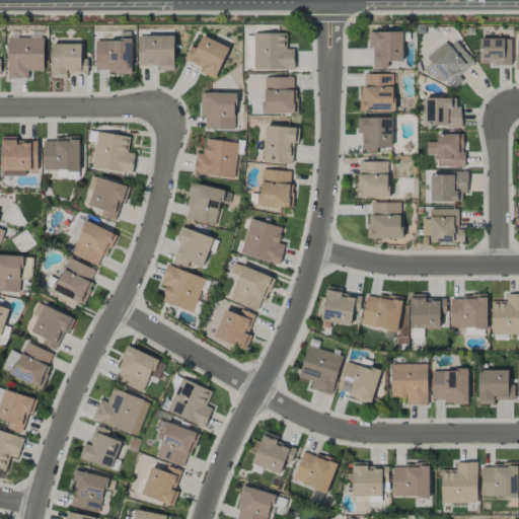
[(402,31),(369,31),(369,48),(372,48),(373,68),(388,68),(388,61),(402,61),(402,31)]
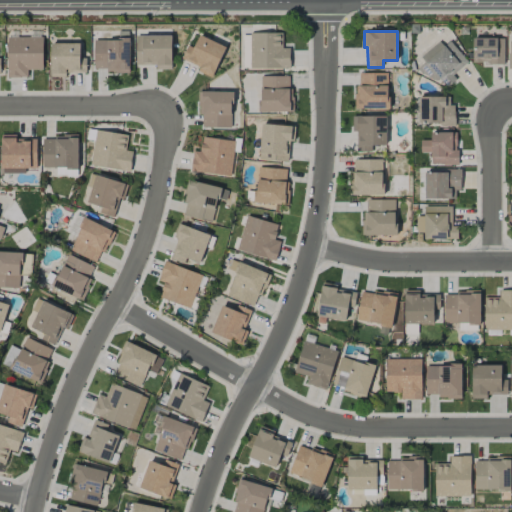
[(281,32),(249,33),(250,69),(290,68),(289,48),(281,48),(281,32)]
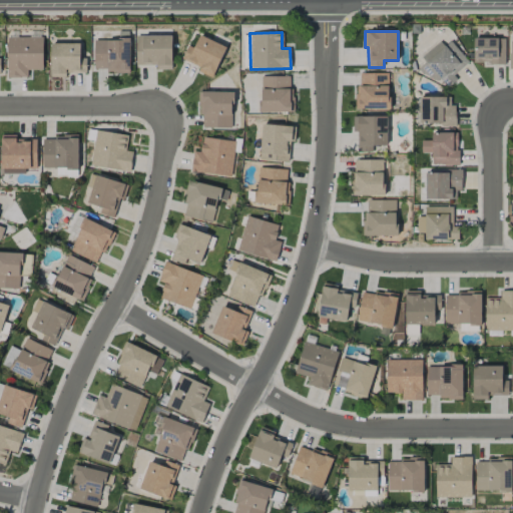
[(172,35),(136,35),(135,65),(156,65),(156,69),(171,69),(172,35)]
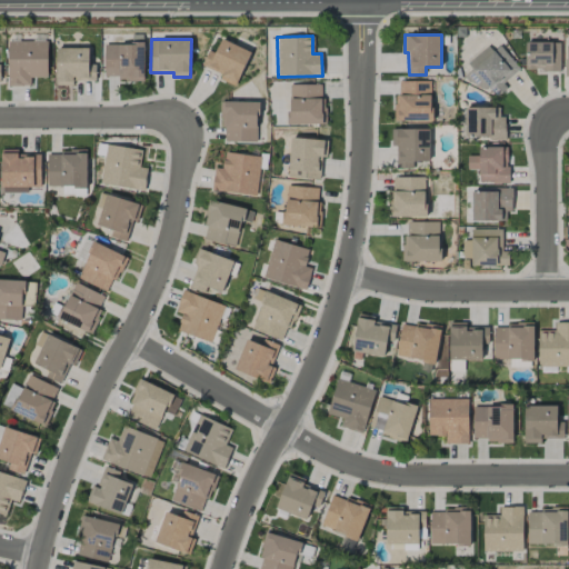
[(215,53),(208,50),(201,66),(221,75),(219,79),(236,87),(250,52),(220,39),(215,53)]
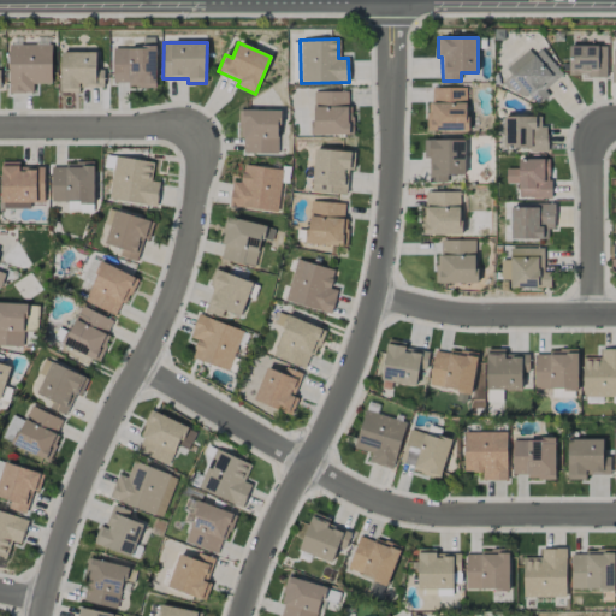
[(51,45),(9,45),(10,94),(33,93),(33,84),(52,84),(51,45)]
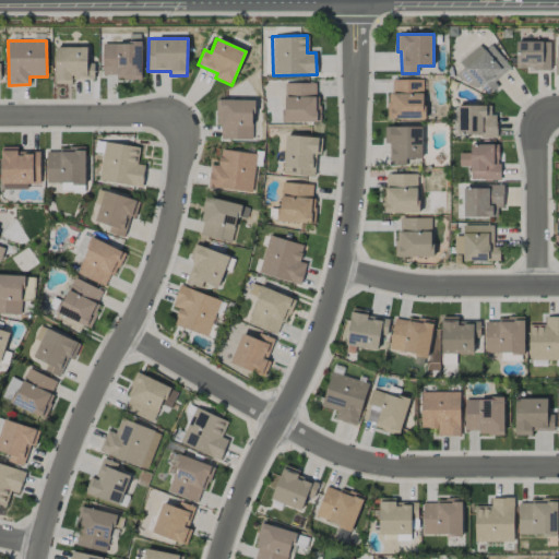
[(511,68),(487,40),(461,64),(463,68),(459,72),(484,98),(498,86),(495,82),(511,68)]
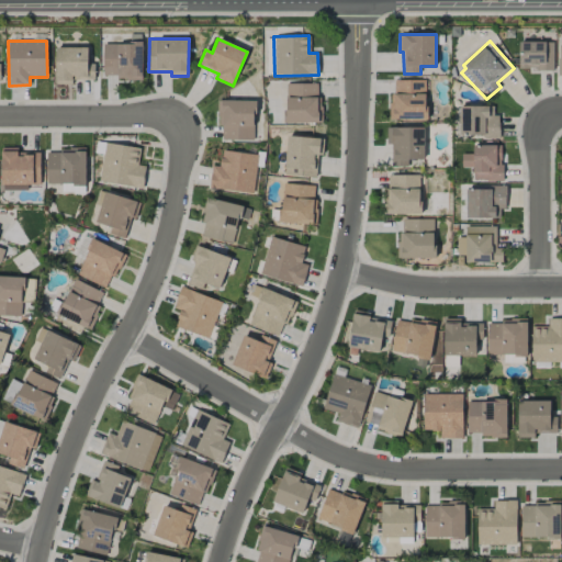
[(553,42),(519,42),(518,69),(552,69),(553,42)]
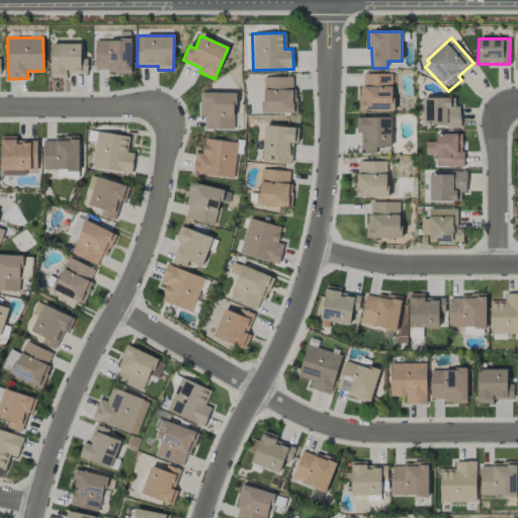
[(94,71),(131,73),(132,40),(95,39),(94,71)]
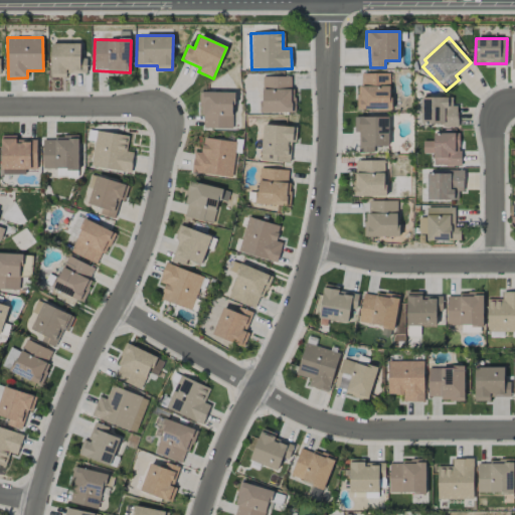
[(87,71),(87,58),(80,58),(80,43),(50,44),(51,77),(66,77),(66,72),(87,71)]
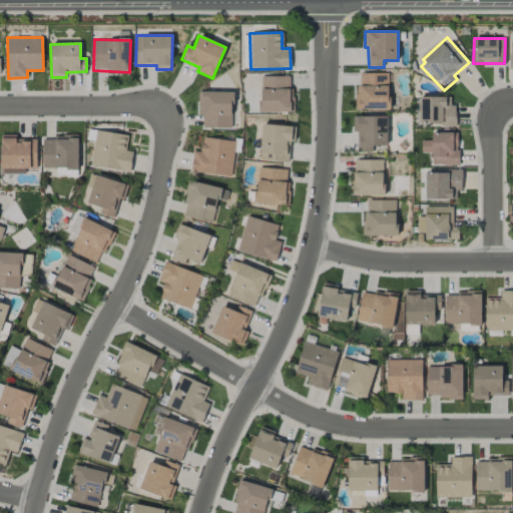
[(389,73),(357,73),(358,109),(389,109),(389,73)]
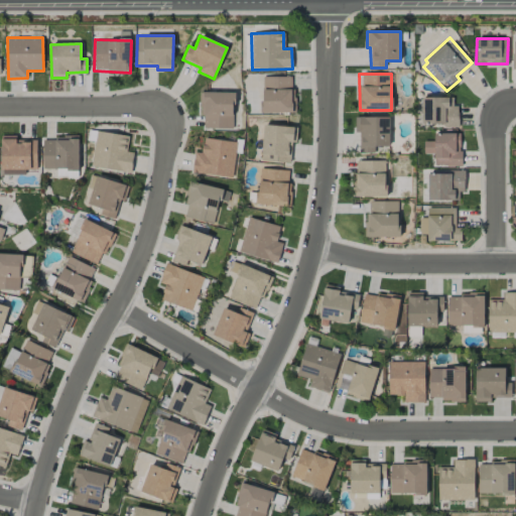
[(293,77),(262,77),(262,113),(293,113),(293,77)]
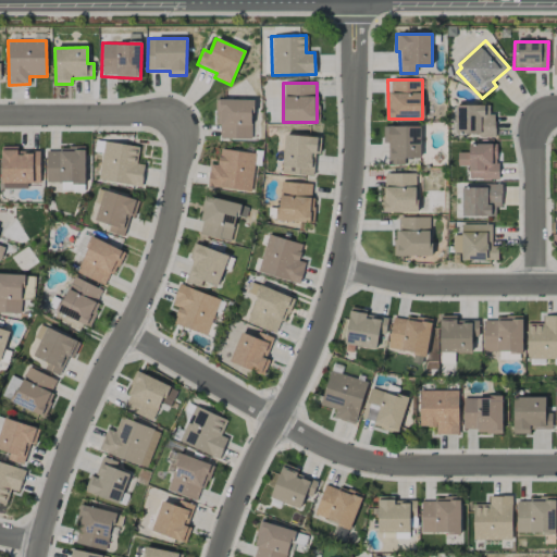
[(251,139),(252,100),(218,99),(218,139),(251,139)]
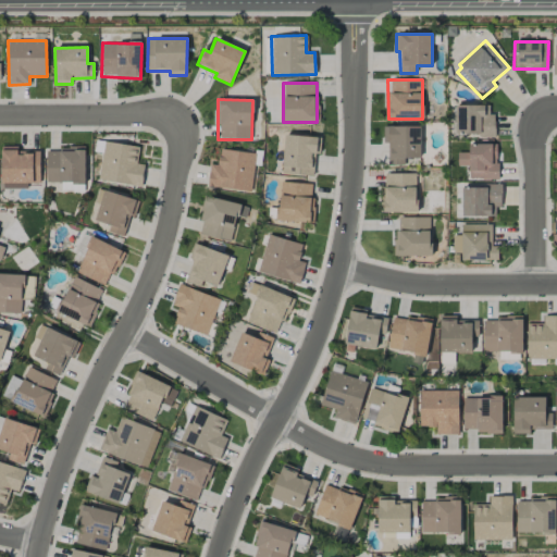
[(490,106),(456,104),(456,135),(494,136),(495,114),(489,113),(490,106)]
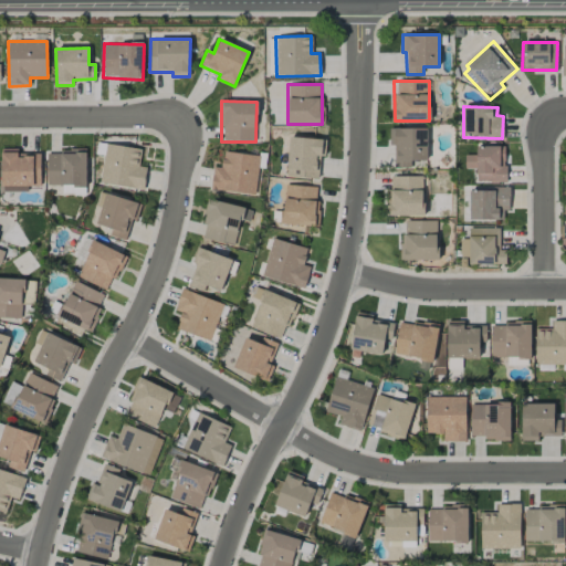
[(427,128),(394,128),(394,168),(411,167),(411,160),(427,160),(427,128)]
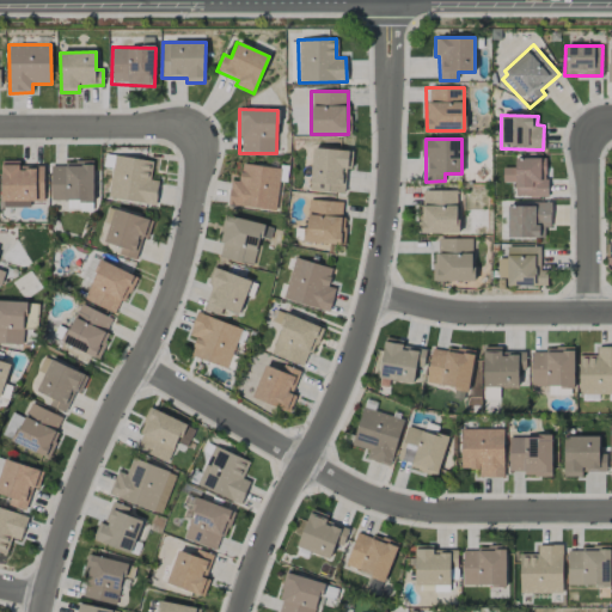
[(310,191),(344,193),(346,169),(352,169),(353,151),(312,148),(310,191)]
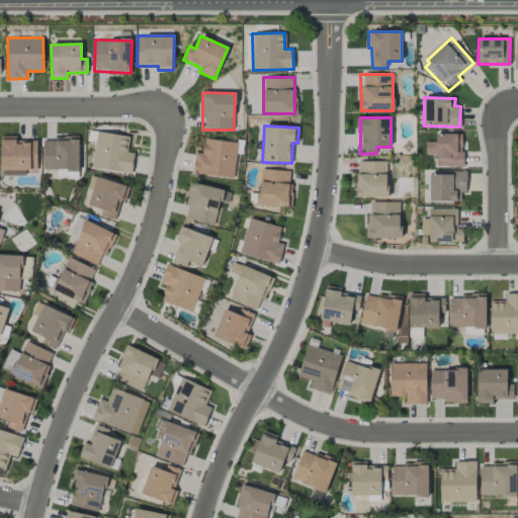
[(130,137),(96,132),(91,167),(132,173),(135,153),(127,152),(130,137)]
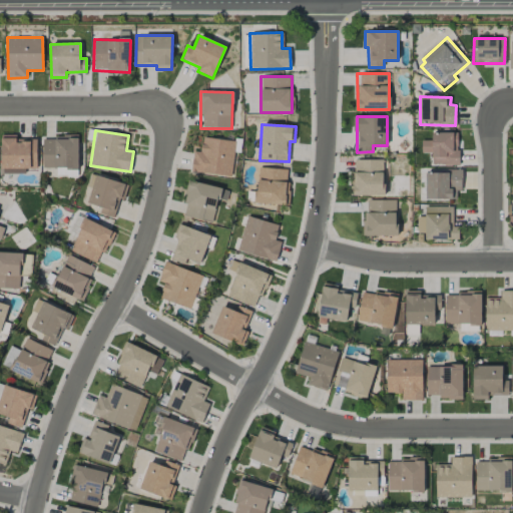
[(458,133),(432,132),(431,140),(421,140),(421,151),(432,152),(432,164),(458,165),(458,133)]
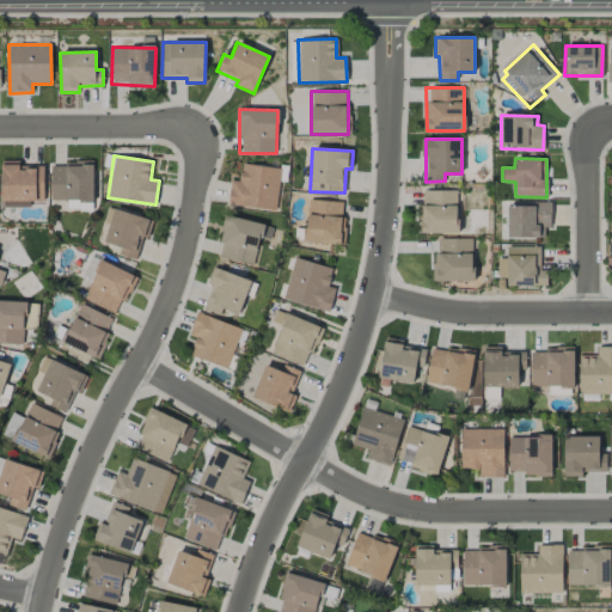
[(43,201),(44,166),(19,166),(19,161),(1,160),(1,207),(30,207),(30,201),(43,201)]
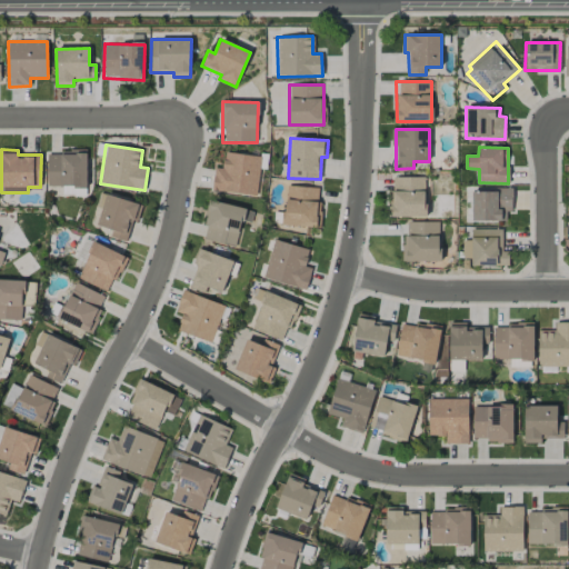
[(87,151),(47,152),(48,187),(87,186),(87,151)]
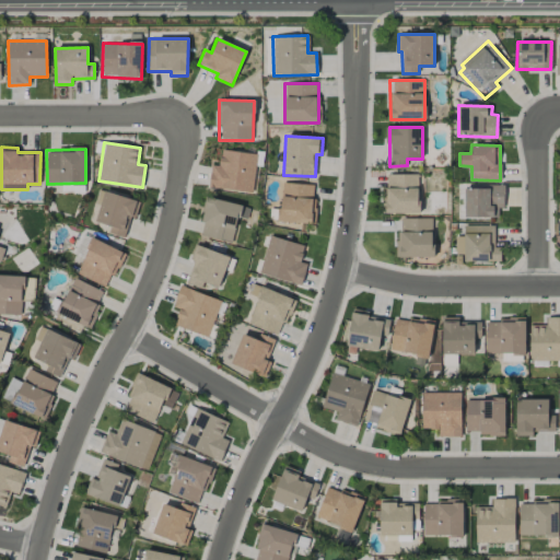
[(256,153),(221,150),(219,166),(211,165),(209,188),(252,193),(256,153)]
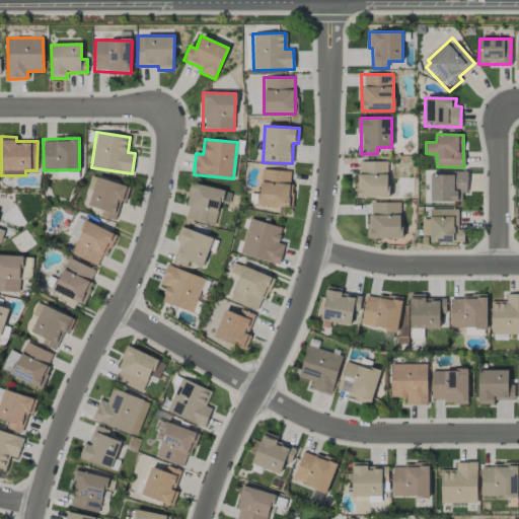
[(387,161),(357,162),(357,198),(388,198),(387,161)]
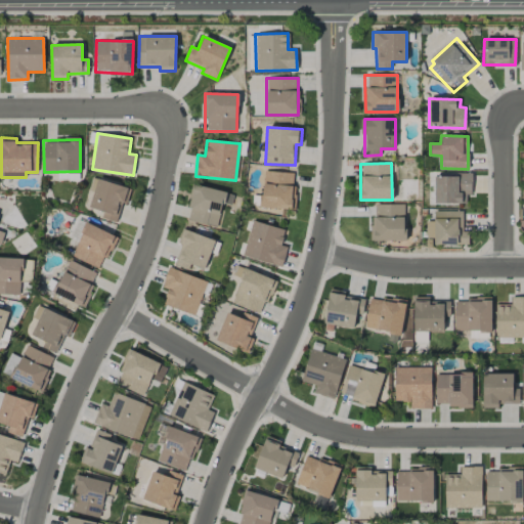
[(295,173),(263,171),(261,208),(294,209),(295,173)]
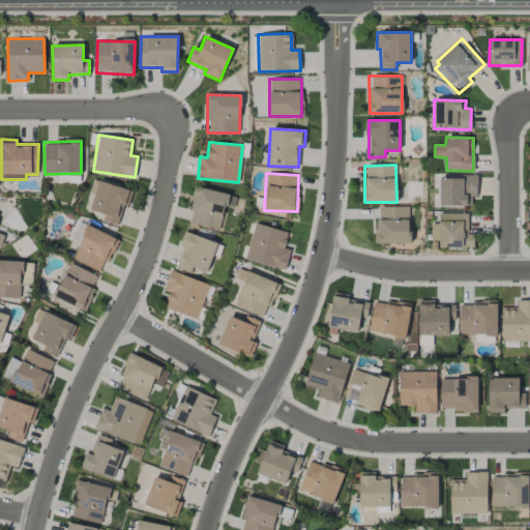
[(80,174),(60,175),(60,183),(80,182),(80,174)]
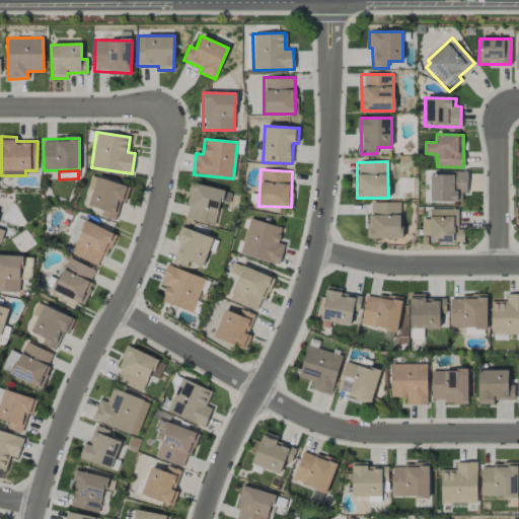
[(430,173),(431,202),(462,202),(461,193),(467,193),(466,172),(430,173)]
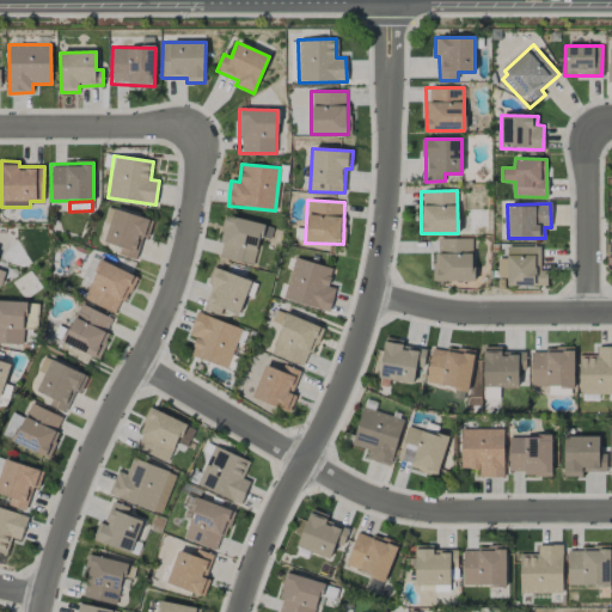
[(142,236),(148,237),(153,221),(115,209),(104,243),(120,248),(117,255),(135,259),(142,236)]
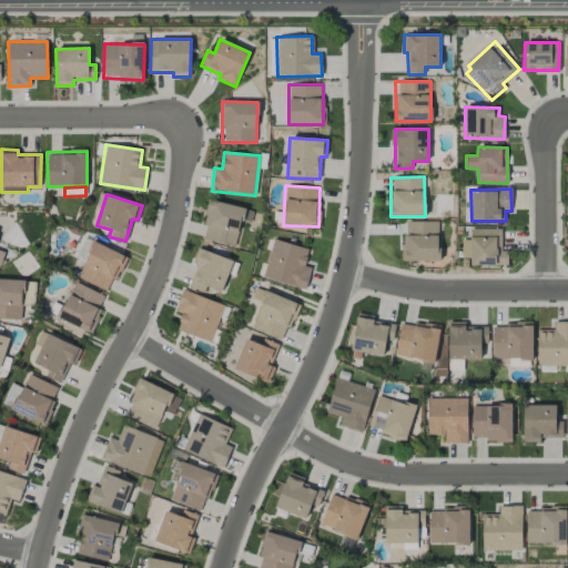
[(235,247),(245,209),(210,200),(201,239),(235,247)]
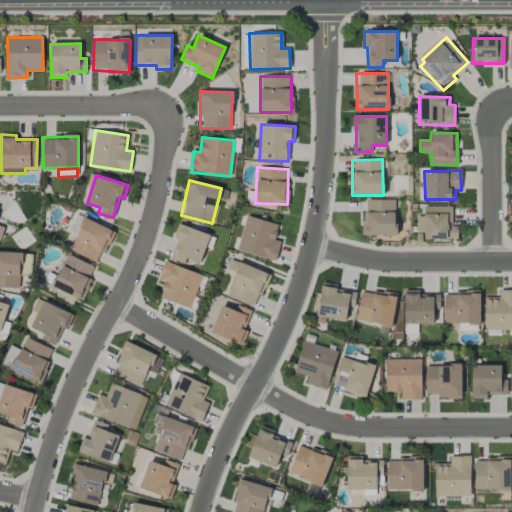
[(395,235),(396,200),(364,199),(363,235),(395,235)]
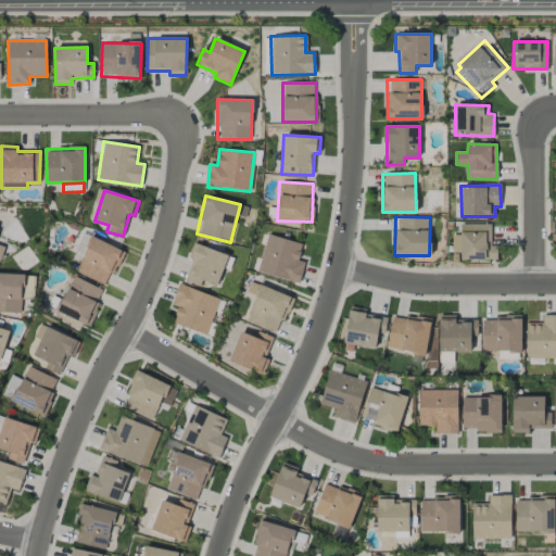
[(491,224),(460,224),(460,234),(452,235),(453,253),(459,253),(460,261),(497,260),(496,245),(491,245),(491,224)]
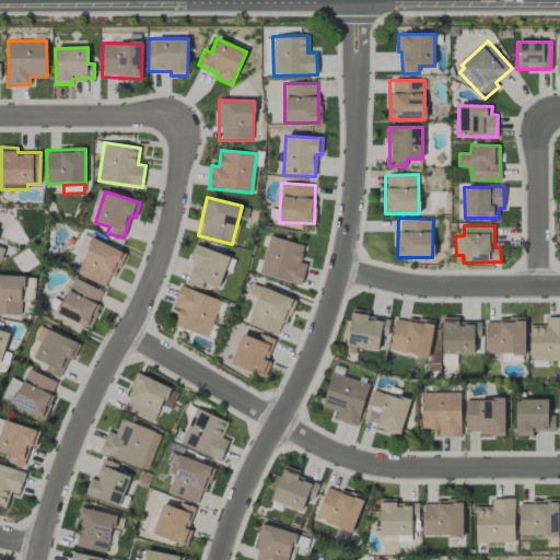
[(259,275),(302,286),(306,265),(300,263),(304,245),(268,236),(259,275)]
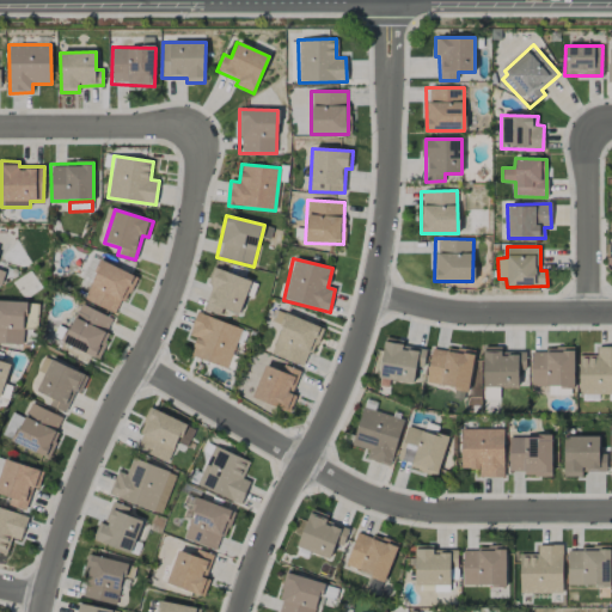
[(84,300),(118,314),(135,276),(101,261),(84,300)]
